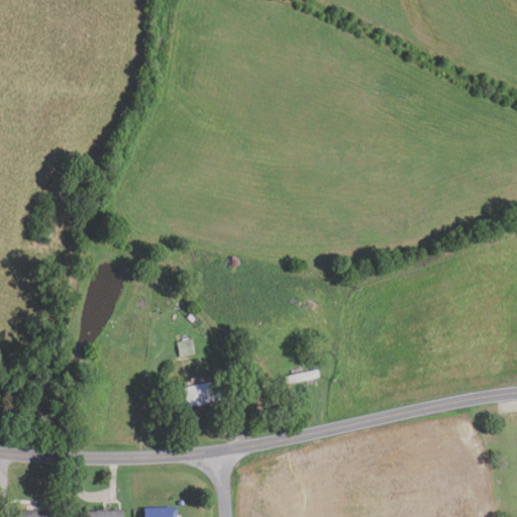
[(192,323),(187,318),(190,315),(195,319),(192,323)]
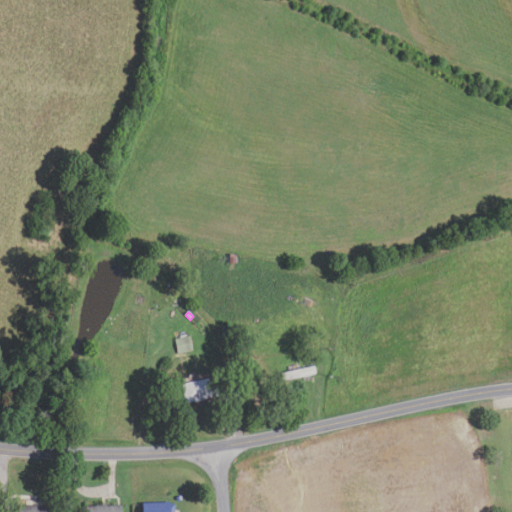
[(193,351),(178,354),(175,340),(190,336),(193,351)]
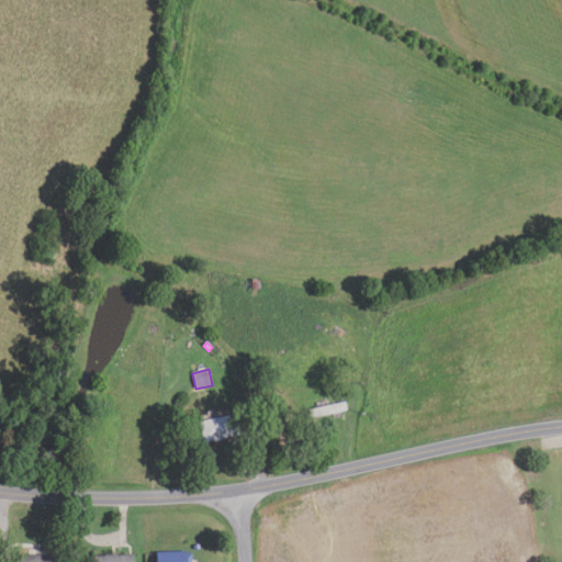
[(345,402),(347,411),(311,418),(308,411),(345,402)]
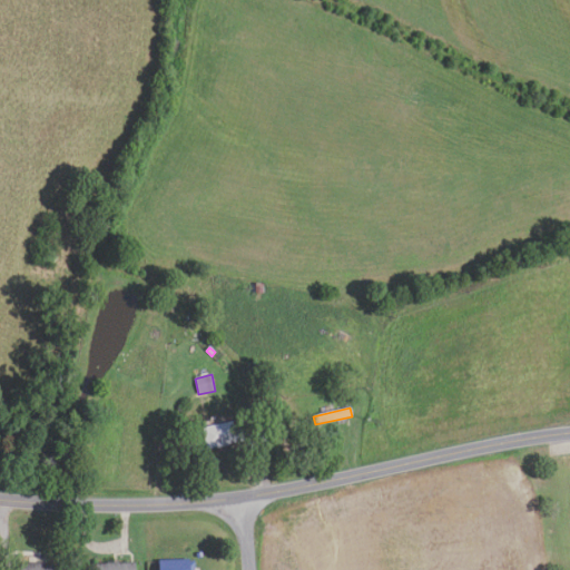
[(206,450),(202,429),(233,422),(234,431),(242,430),(244,441),(206,450)]
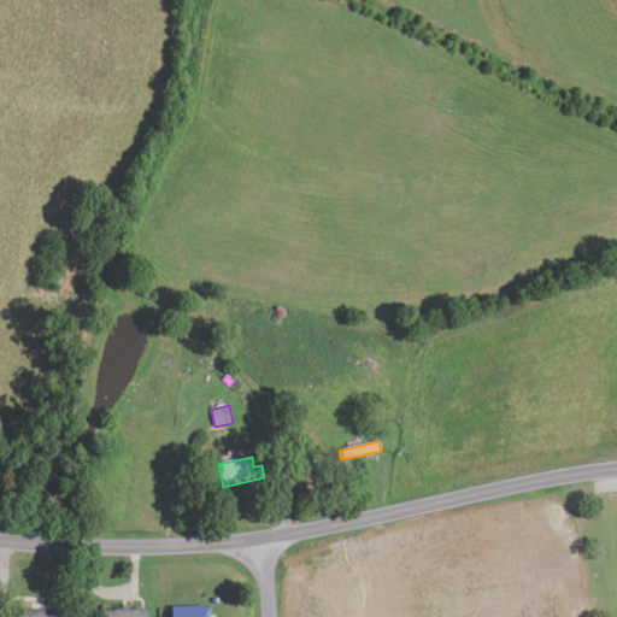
[(170,616),(170,609),(204,606),(204,609),(210,609),(210,616),(170,616)]
